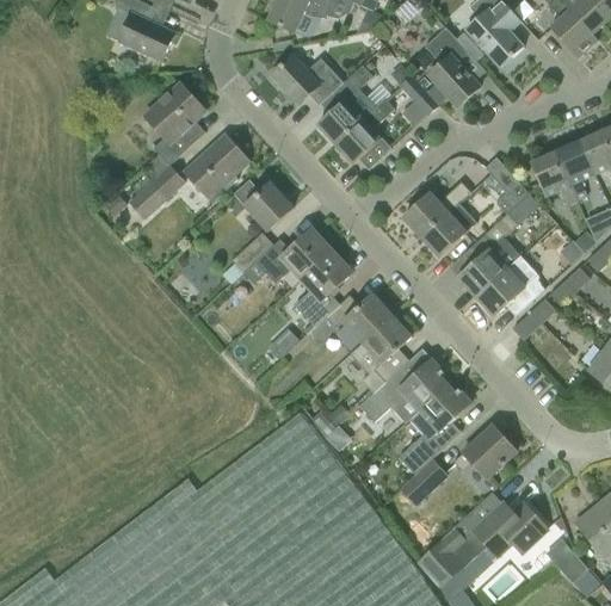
[(150,20),(156,8),(156,7),(141,0),(117,0),(116,5),(131,12),(117,39),(160,60),(160,61),(161,61),(176,30),(174,30),(174,31),(150,20)]
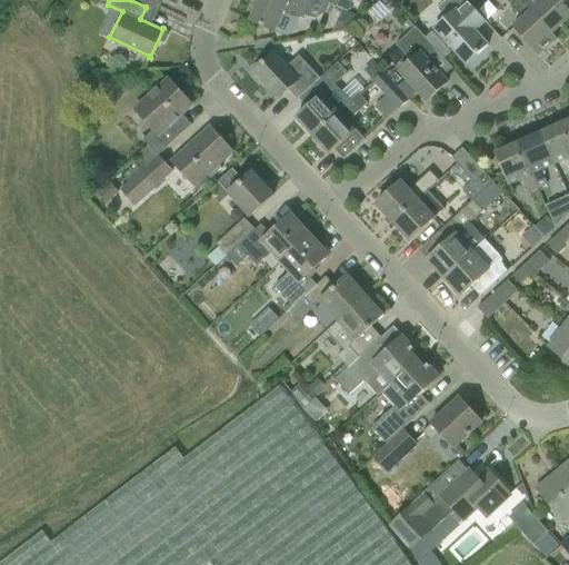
[(257,0),(249,18),(269,28),(273,29),(281,12),(302,17),(303,15),(302,15),(309,0),(257,0)]
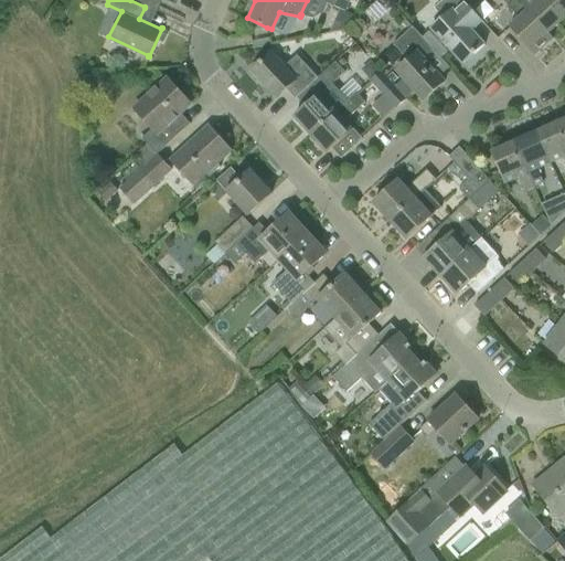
[(481,19),(467,2),(465,0),(443,0),(436,6),(444,14),(441,17),(443,17),(432,27),(447,44),(462,61),(472,51),(473,52),(484,43),(471,28),(481,19)]
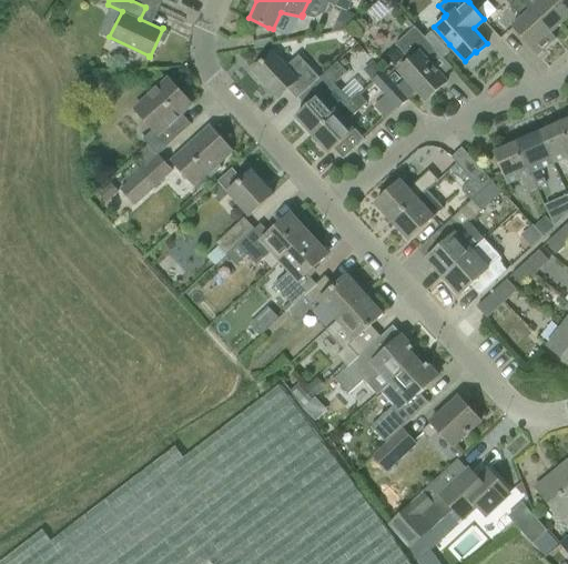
[(556,36),(551,31),(523,0),(513,0),(509,3),(521,16),(511,26),(521,37),(537,52),(556,36)]
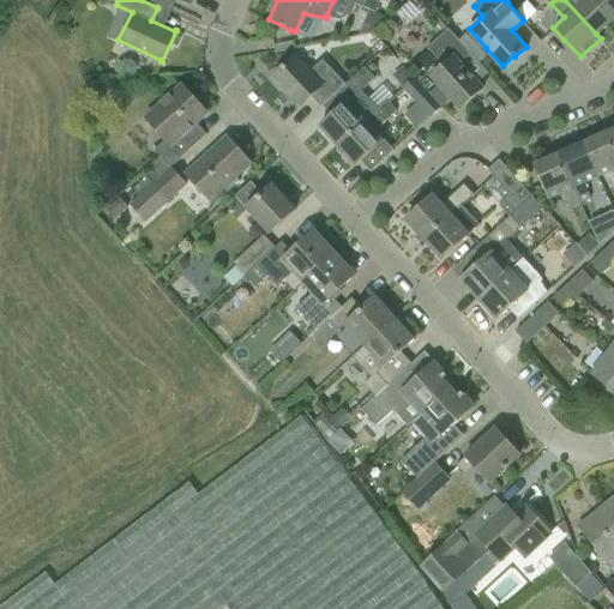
[(565,0),(596,34),(613,16),(613,14),(600,0),(565,0)]
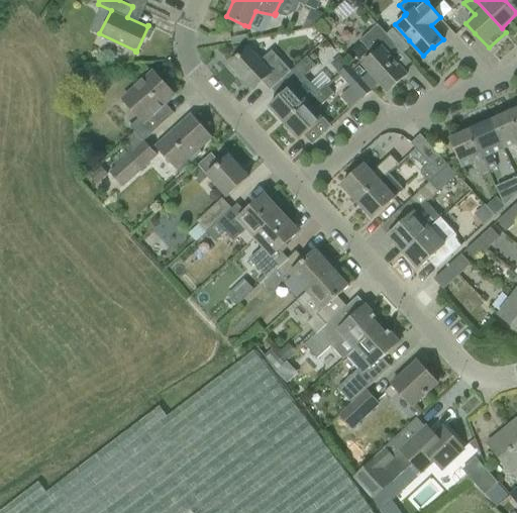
[(505,0),(516,12),(516,0),(505,0)]
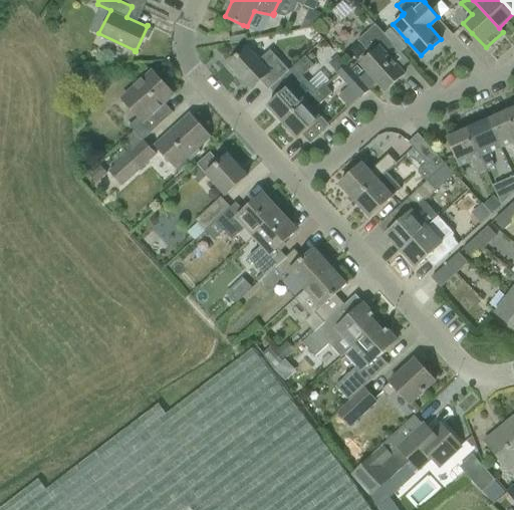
[(308,7),(299,26),(311,23),(322,13),(308,7)]
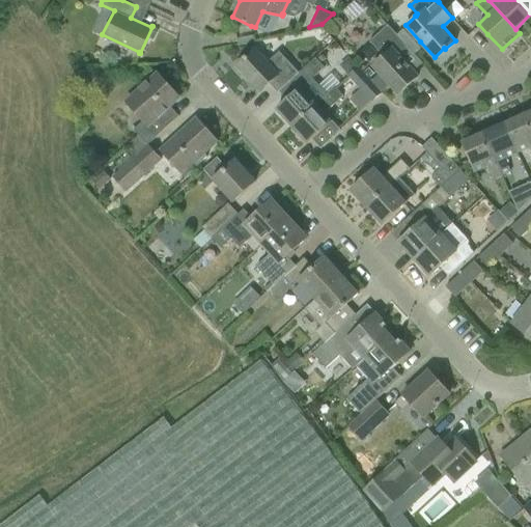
[(409,47),(394,31),(388,23),(369,39),(383,55),(372,64),(384,77),(397,92),(417,74),(399,55),(409,47)]
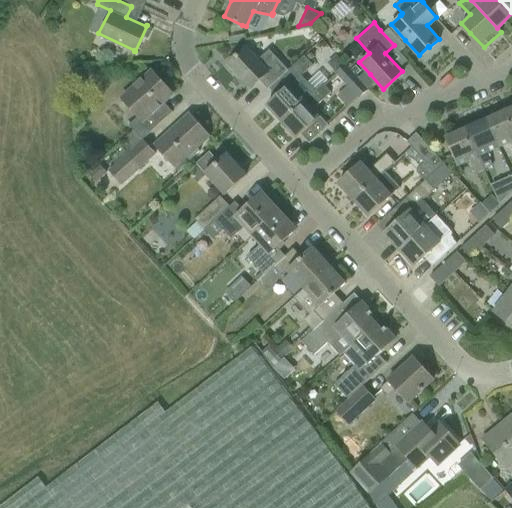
[(259,78),(267,87),(287,67),(268,47),(257,58),(245,45),(242,48),(227,62),(250,86),(259,78)]
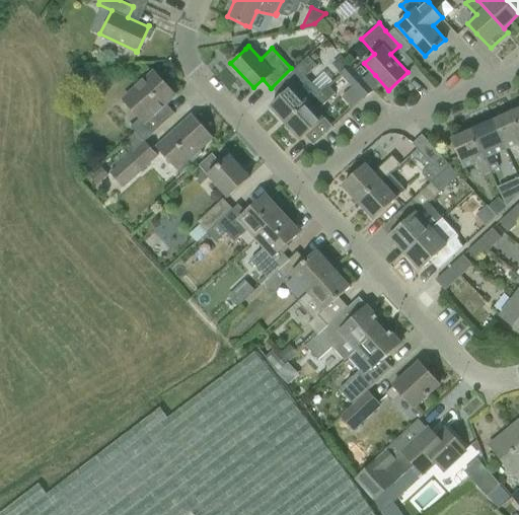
[(315,64),(306,55),(288,72),(297,81),(315,64)]
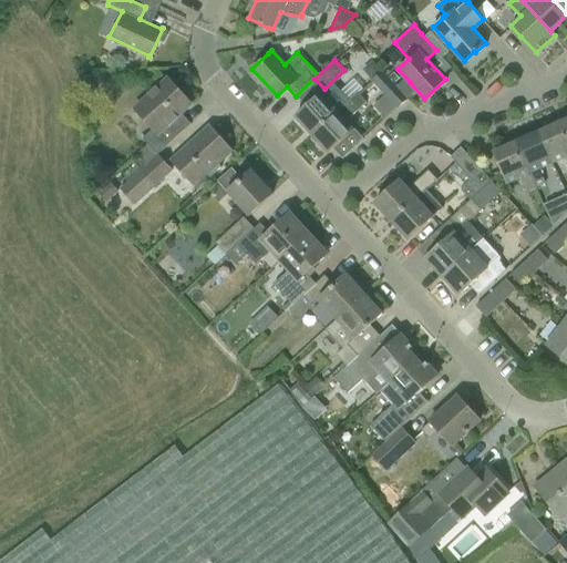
[(397,105),(408,96),(381,68),(371,78),(397,105)]
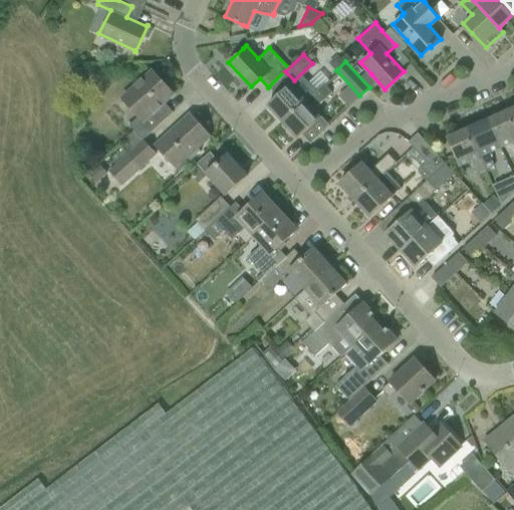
[(85,62),(76,68),(83,78),(92,72),(85,62)]
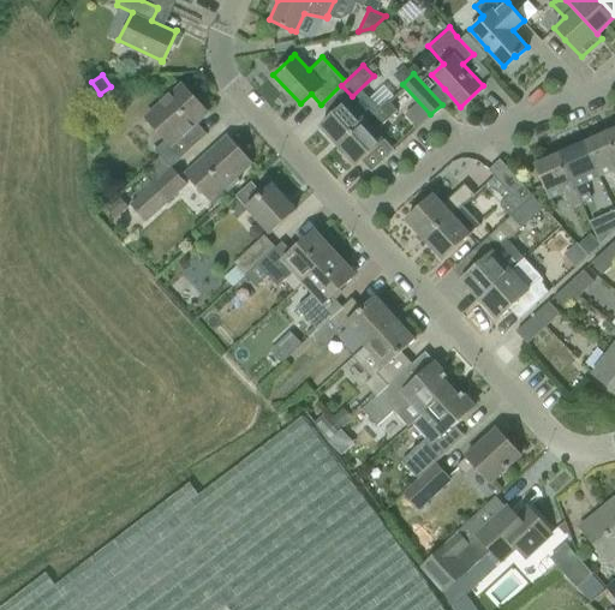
[(433,83),(427,76),(422,81),(428,88),(433,83)]
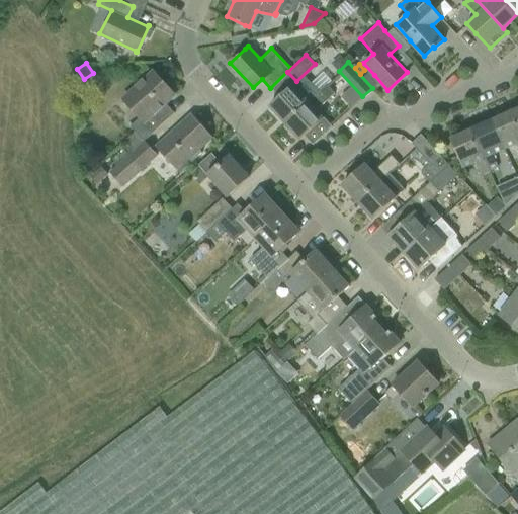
[(158,107),(174,93),(153,70),(138,84),(123,97),(139,114),(130,122),(134,127),(125,136),(135,146),(135,147),(145,138),(167,117),(158,107)]
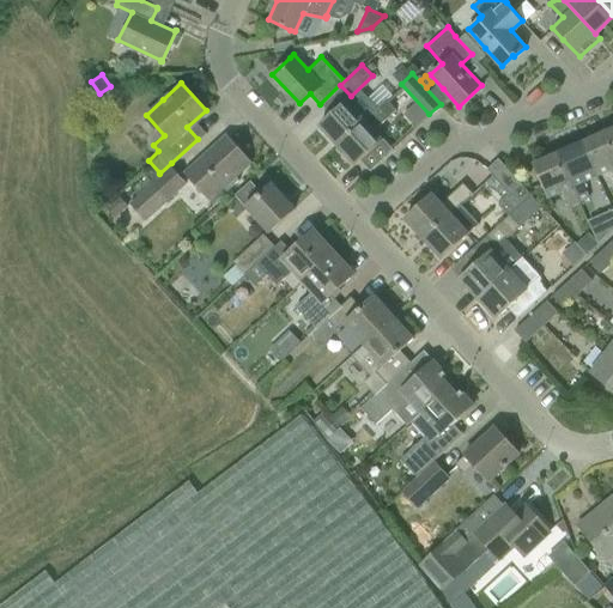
[(374,129),(398,108),(387,96),(376,105),(377,105),(337,144),(354,164),(382,139),(374,129)]
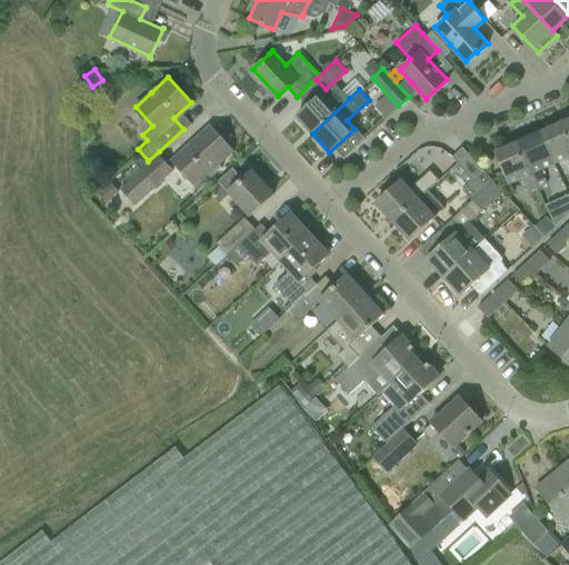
[(296,116),(312,134),(350,98),(349,98),(342,90),(329,101),(321,92),(296,116)]
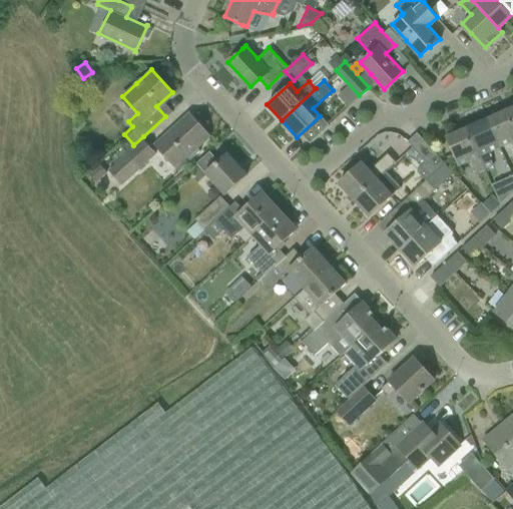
[(512,121),(507,108),(486,117),(499,146),(512,140),(512,142),(512,121)]
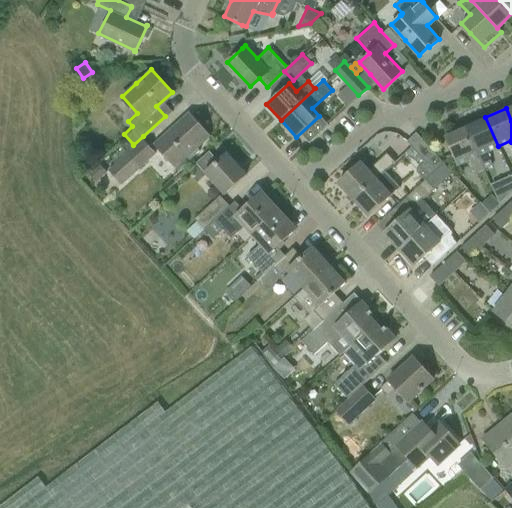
[(174,124),(154,142),(175,165),(178,168),(187,160),(184,157),(186,156),(189,158),(199,149),(197,146),(210,134),(189,111),(174,124)]
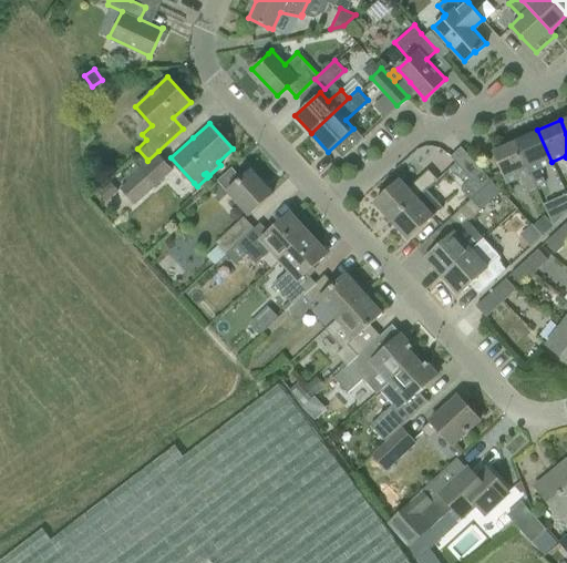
[(515,140),(535,185),(545,181),(538,167),(552,162),(537,130),(515,140)]
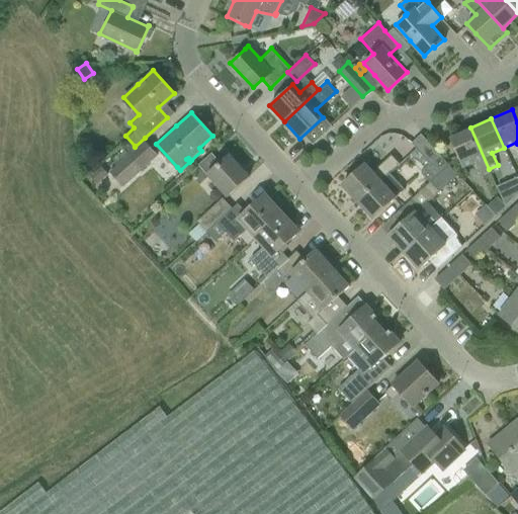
[(489,169),(470,127),(449,137),(462,166),(475,161),(481,173),(489,169)]
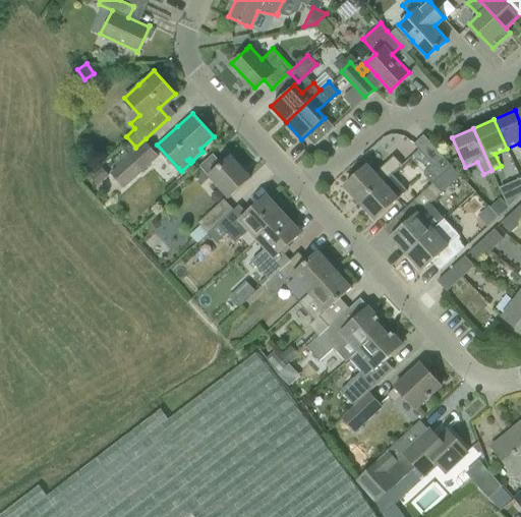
[(423,133),(413,141),(427,157),(432,163),(443,155),(437,149),(423,133)]
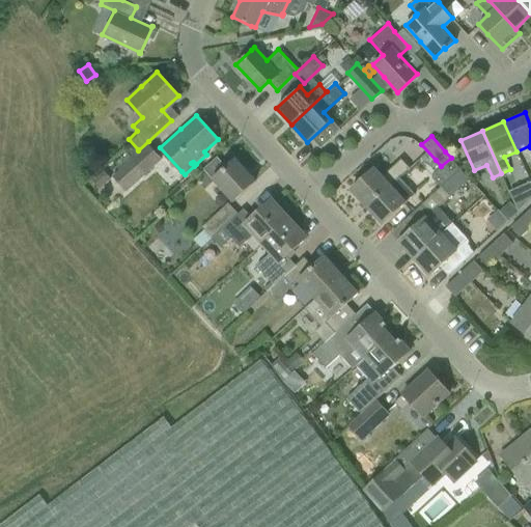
[(112,173),(124,188),(160,156),(147,142),(112,173)]
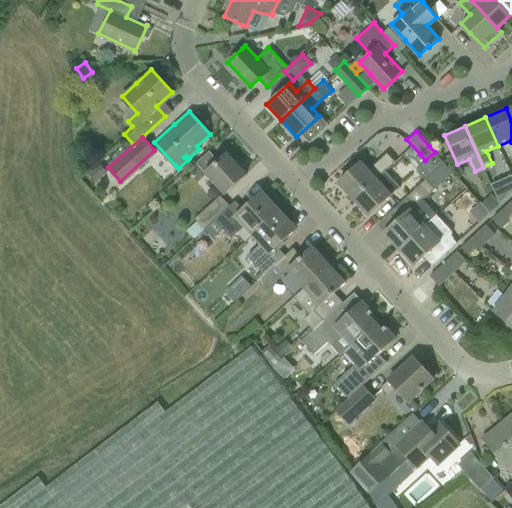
[(353,198),(385,169),(394,161),(385,151),(367,168),(360,161),(338,182),(353,198)]
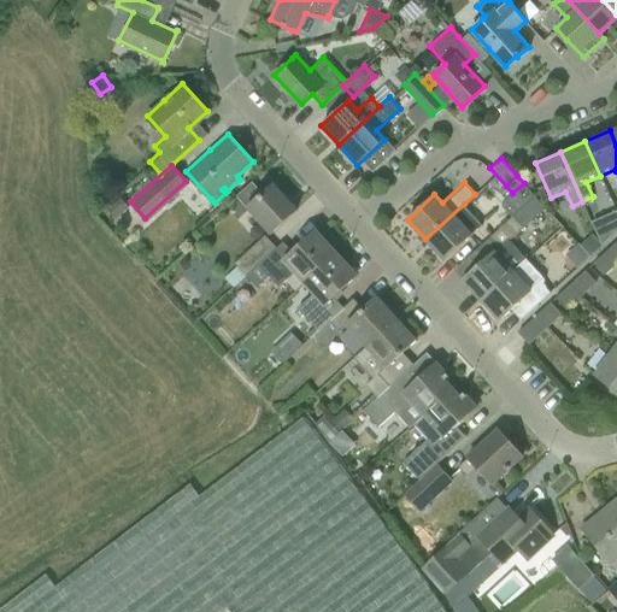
[(247,207),(270,233),(297,209),(272,183),(247,207)]
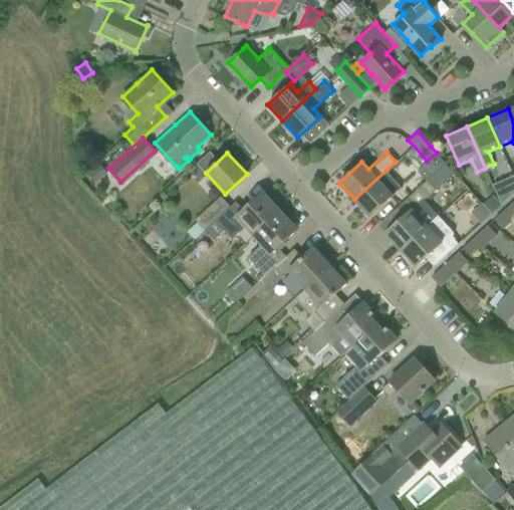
[(445,162),(437,153),(427,161),(417,169),(426,179),(445,162)]
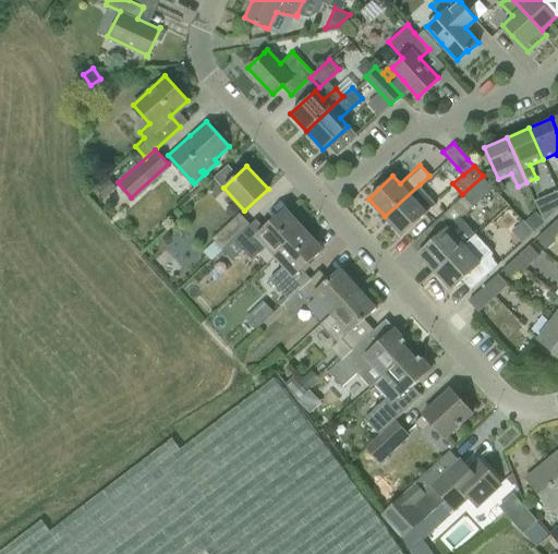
[(108,177),(97,187),(105,195),(116,185),(108,177)]
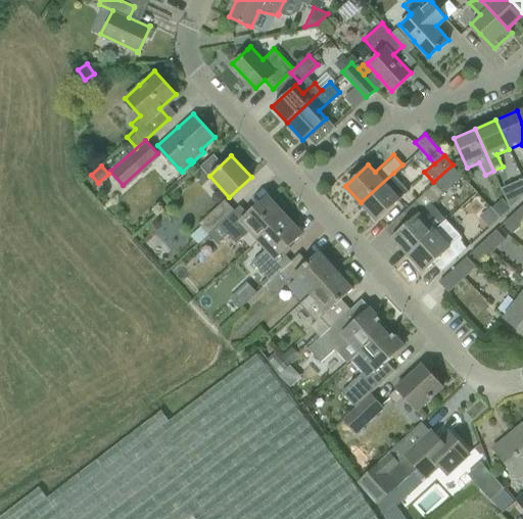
[(393,173),(361,202),(376,220),(409,189),(393,173)]
